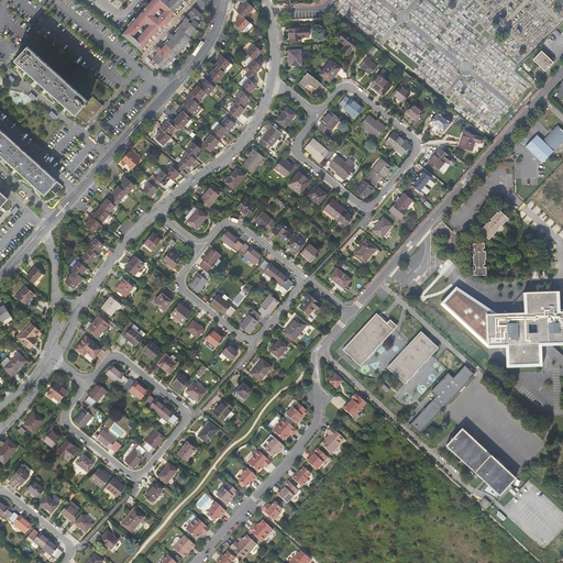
[(184,0),(153,0),(123,35),(142,52),(152,40),(151,39),(154,35),(155,36),(158,33),(157,32),(161,28),(162,29),(163,31),(177,14),(176,13),(174,12),(177,9),(178,10),(183,6),(180,4),(184,0)]
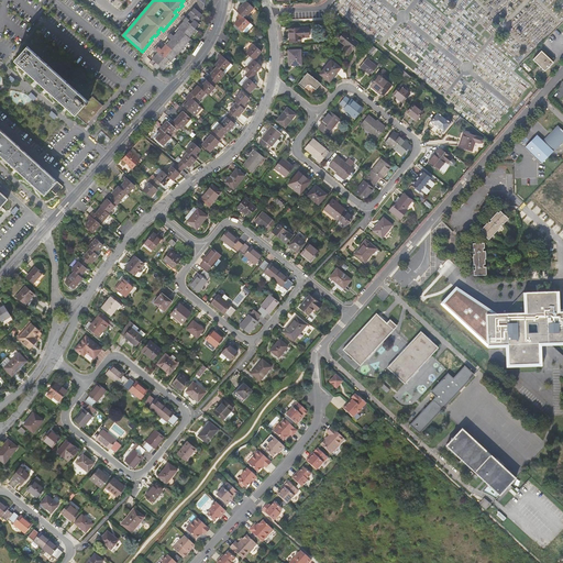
[(166,69),(179,55),(194,40),(191,37),(197,31),(196,30),(200,24),(198,23),(201,20),(200,19),(203,15),(206,0),(200,0),(186,18),(184,15),(180,20),(184,23),(178,29),(180,30),(177,34),(176,35),(170,32),(167,36),(172,41),(167,46),(167,45),(163,51),(157,46),(154,51),(157,54),(153,59),(154,59),(162,66),(166,69)]
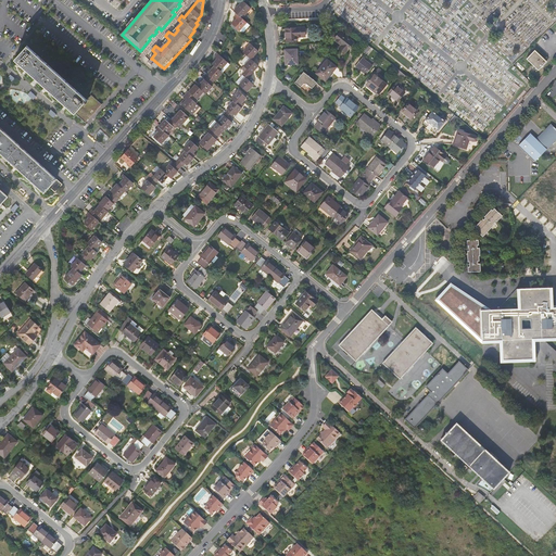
[(251,8),(243,0),(234,11),(237,13),(241,19),(251,8)]
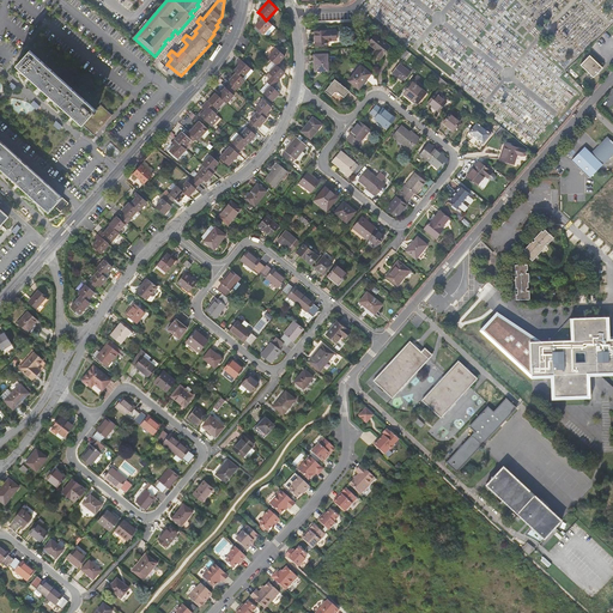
[(266,20),(261,14),(258,18),(261,20),(255,26),(263,34),(272,25),(266,20)]
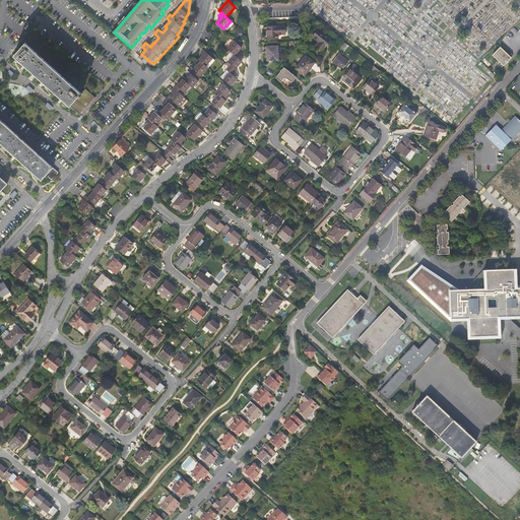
[(286,27),(268,28),(269,40),(279,39),(279,36),(286,36),(286,27)]
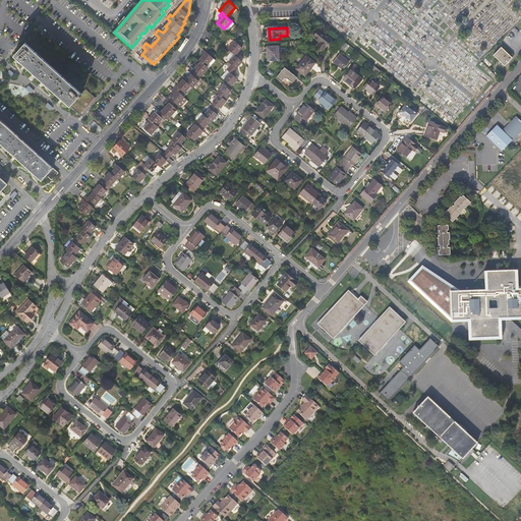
[(319,33),(313,39),(320,45),(317,47),(323,52),(331,42),(319,33)]
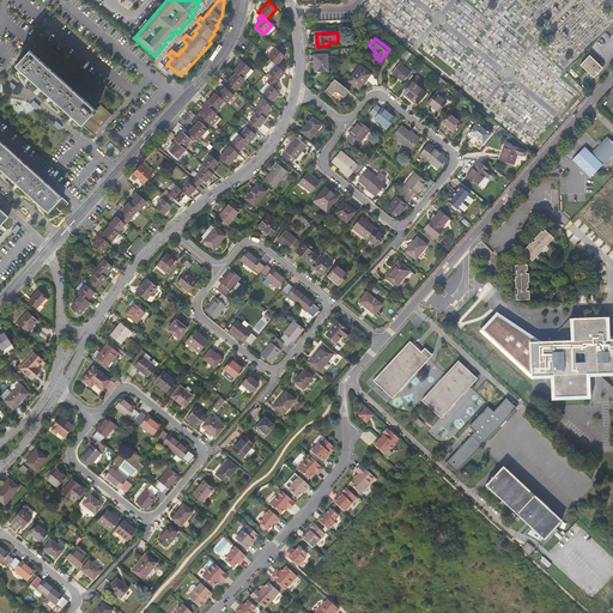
[(280,61),(285,55),(277,48),(268,56),(277,64),(280,67),(283,64),(280,61)]
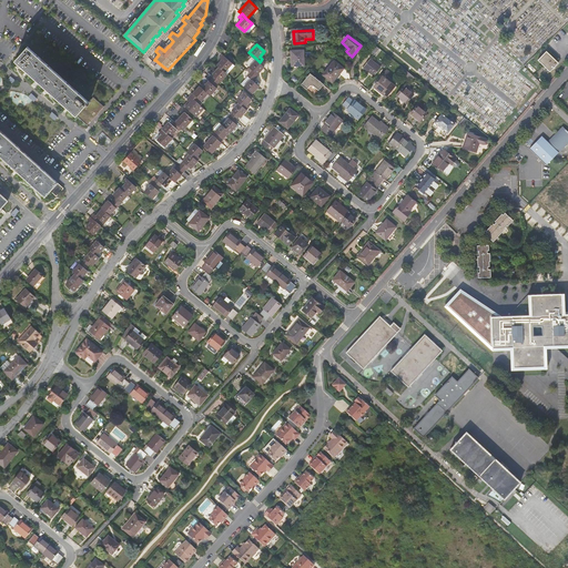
[(368,53),(373,58),(378,51),(373,47),(368,53)]
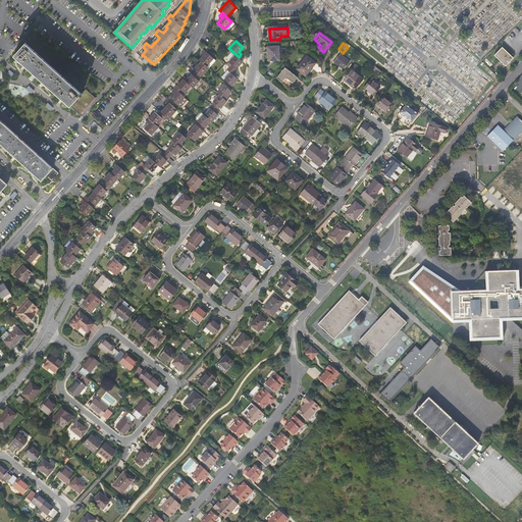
[(60,74),(24,44),(13,58),(48,89),(60,74)]
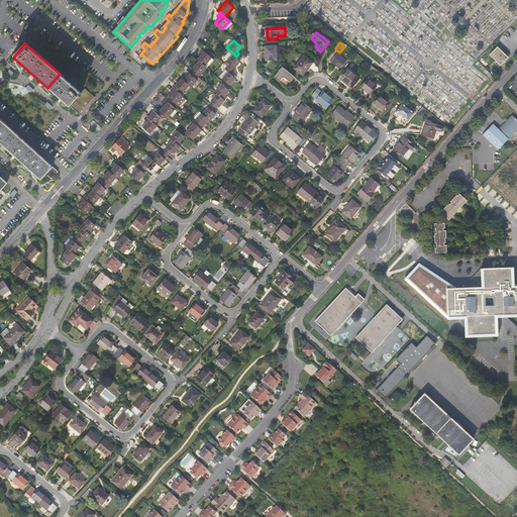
[(267,53),(268,61),(278,61),(277,46),(266,47),(266,53),(267,53)]
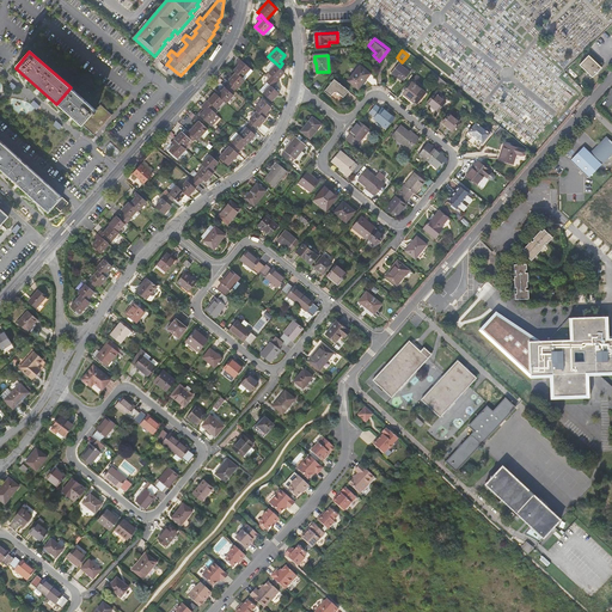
[(601,71),(588,57),(579,67),(592,80),(601,71)]
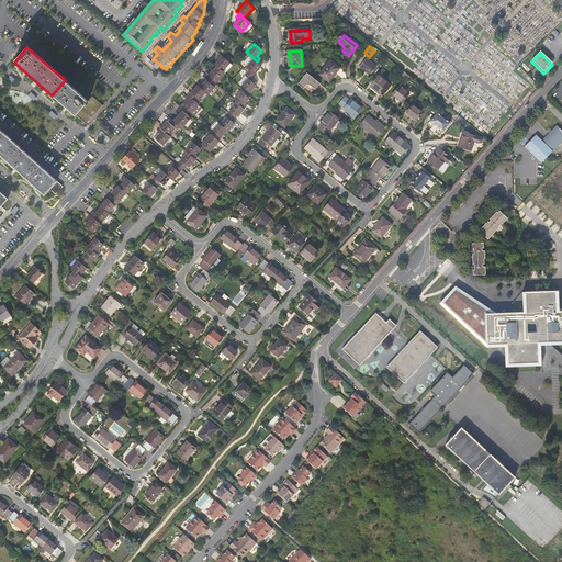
[(221,55),(218,57),(221,59),(216,65),(218,67),(224,72),(232,64),(221,55)]
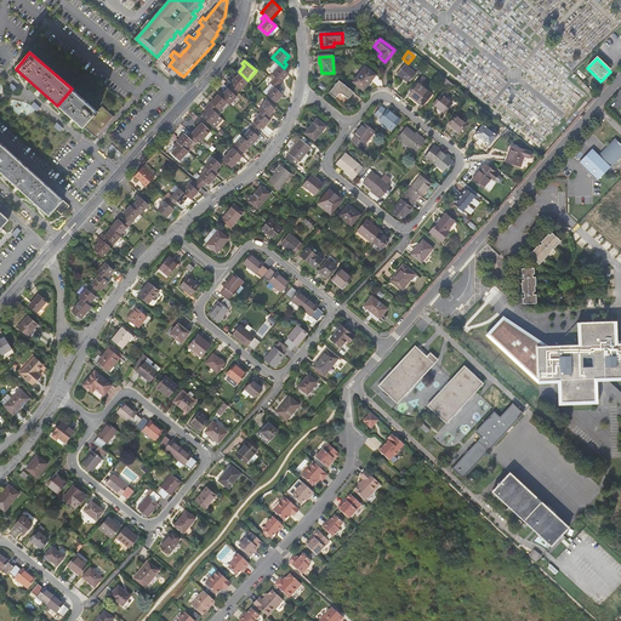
[(284,68),(280,64),(273,73),(275,75),(273,79),(280,85),(283,81),(281,80),(289,73),(284,68)]
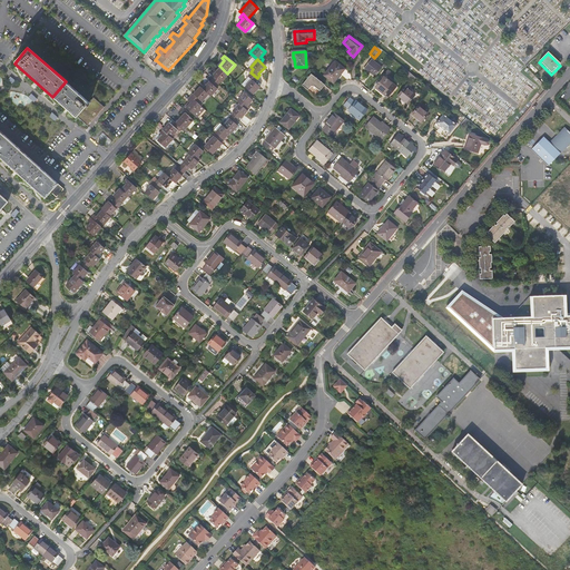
[(164,67),(156,60),(151,66),(155,69),(156,67),(160,70),(164,67)]
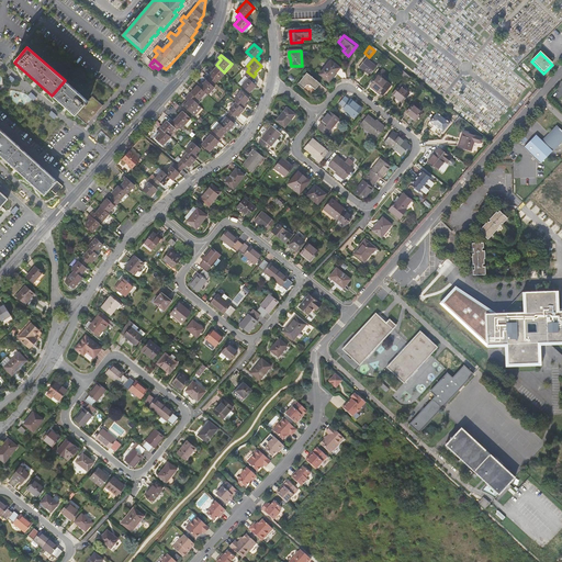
[(332,60),(319,75),(328,82),(340,68),(332,60)]
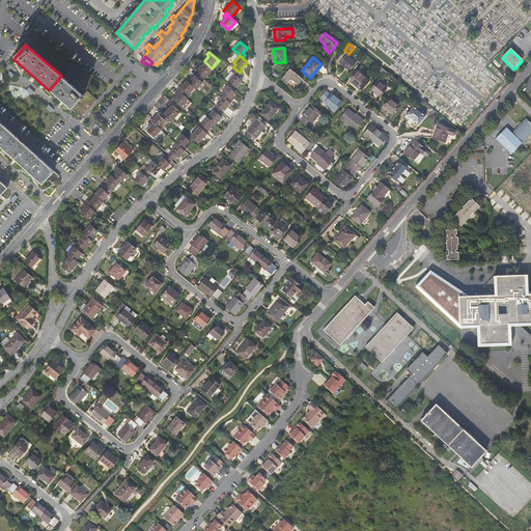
[(356,65),(345,57),(339,64),(350,73),(356,65)]
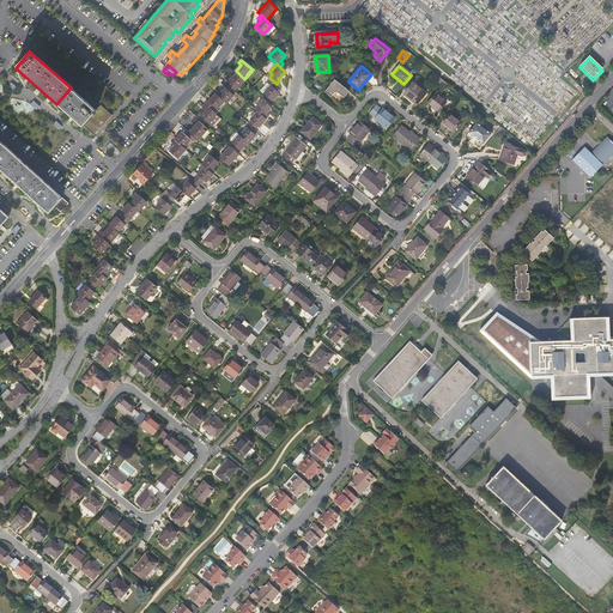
[(244,79),(238,73),(231,82),(232,83),(230,85),(237,92),(247,82),(244,79)]
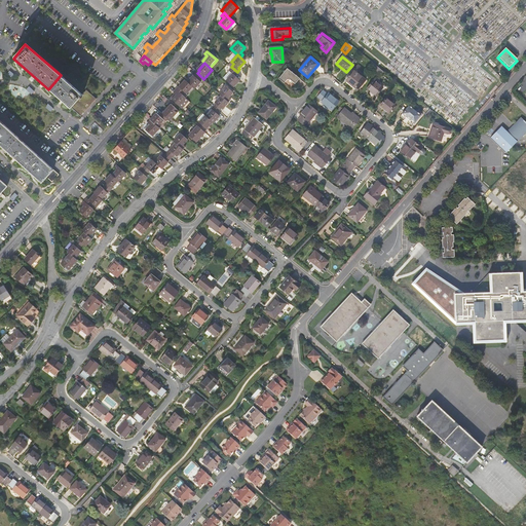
[(237,72),(231,67),(228,70),(232,72),(226,79),(233,86),(239,79),(234,75),(237,72)]
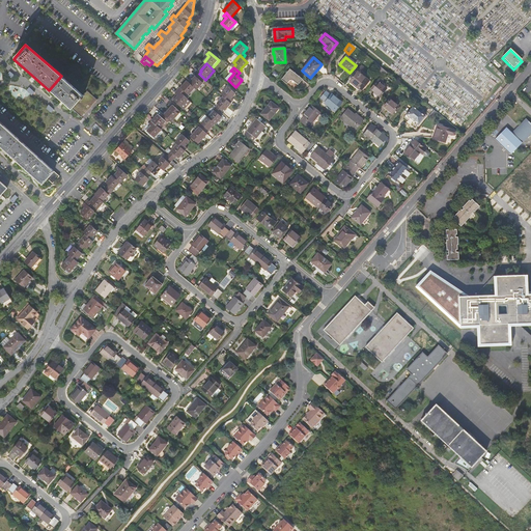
[(303,79),(290,70),(282,80),(287,84),(290,80),(292,80),(298,85),(303,79)]
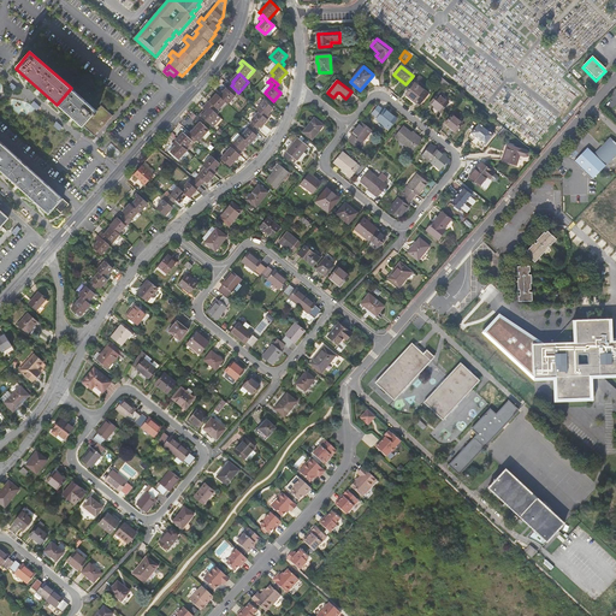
[(418,107),(428,95),(415,84),(404,96),(418,107)]
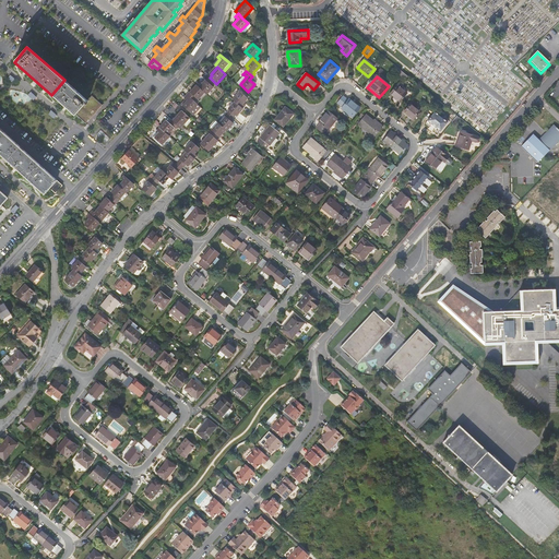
[(209,95),(215,87),(214,86),(216,84),(210,78),(207,81),(206,80),(200,87),(206,93),(209,95)]
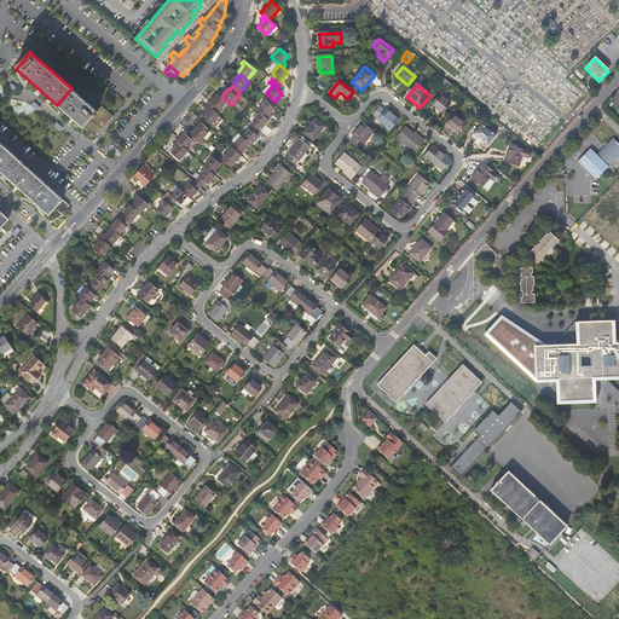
[(113,116),(102,106),(97,111),(71,88),(57,105),(94,137),(113,116)]
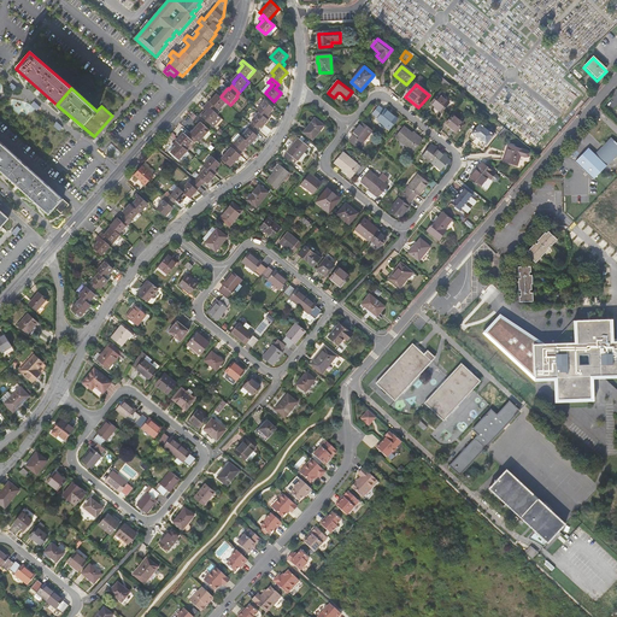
[(444,95),(441,93),(430,105),(441,113),(448,105),(441,99),(444,95)]
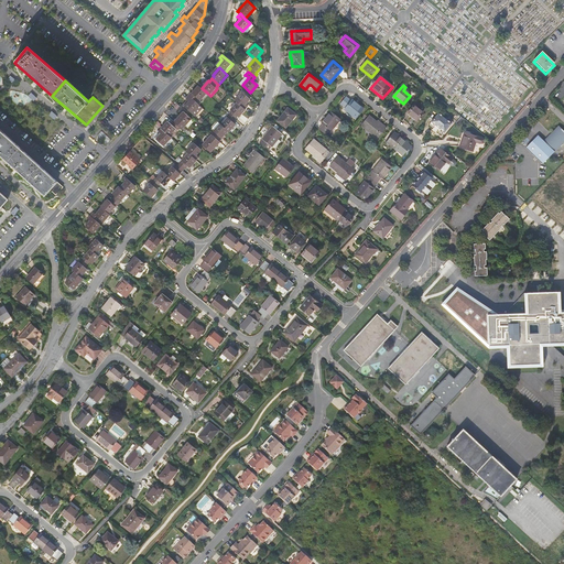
[(197,102),(199,99),(202,100),(208,94),(202,88),(199,86),(191,97),(197,102)]
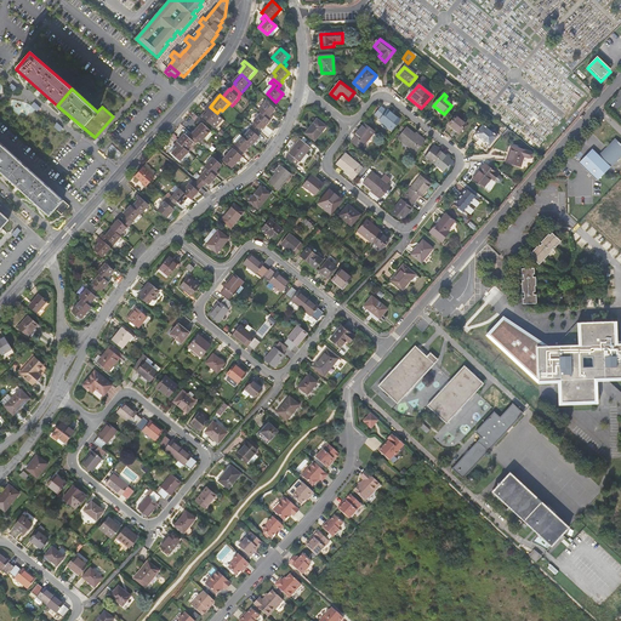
[(275,108),(268,101),(260,109),(262,112),(271,120),(273,117),(271,114),(275,108)]
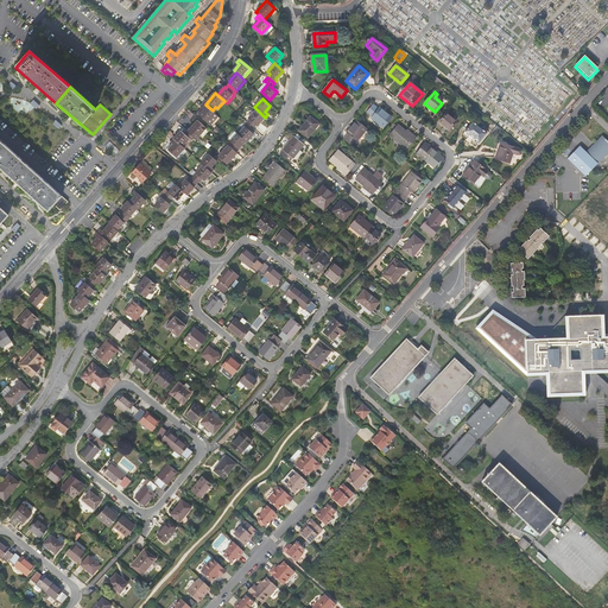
[(206,105),(203,108),(206,111),(201,115),(209,124),(217,114),(213,111),(206,105)]
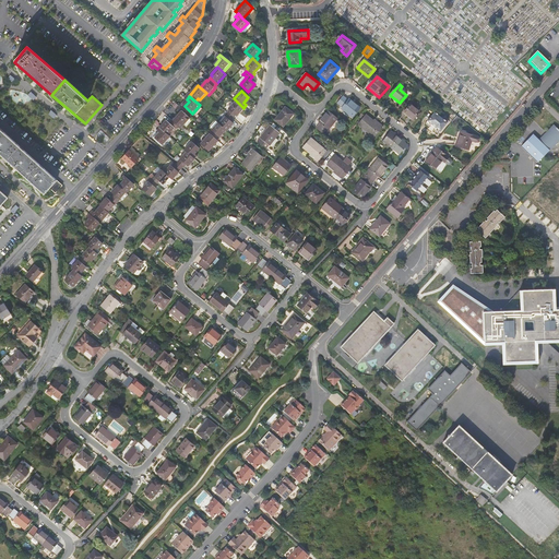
[(353,117),(360,108),(349,98),(348,99),(343,96),(337,103),(342,107),(353,117)]
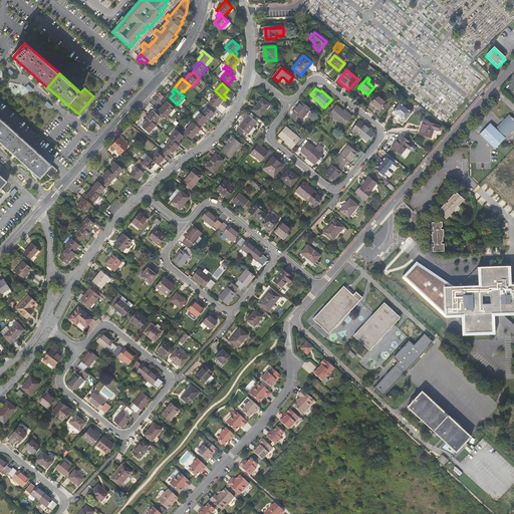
[(215,107),(217,105),(218,105),(224,99),(217,92),(211,99),(211,100),(209,102),(215,107)]
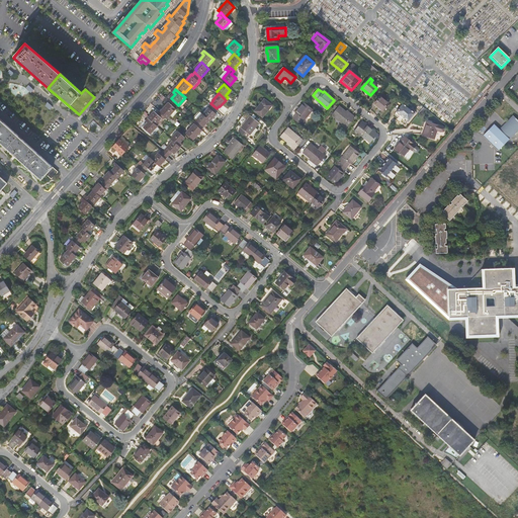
[(157,107),(166,97),(162,94),(153,103),(157,107)]
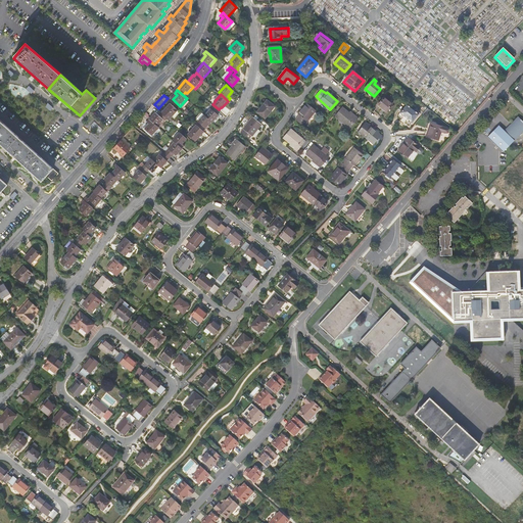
[(276,107),(268,101),(258,112),(266,119),(276,107)]
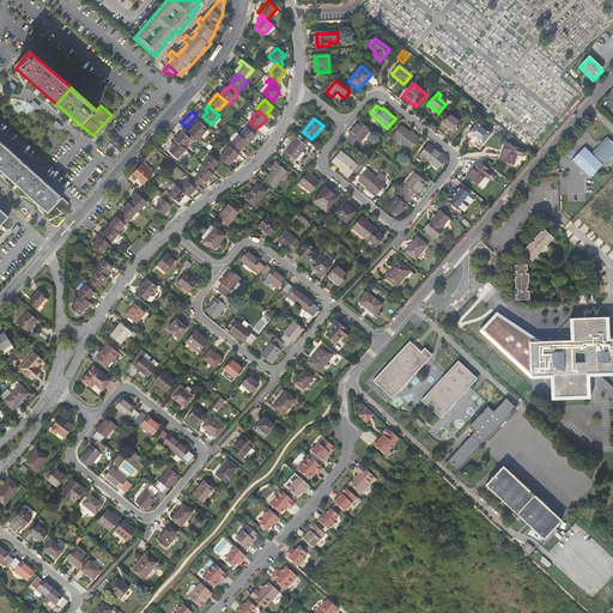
[(457,127),(448,119),(441,127),(450,135),(457,127)]
